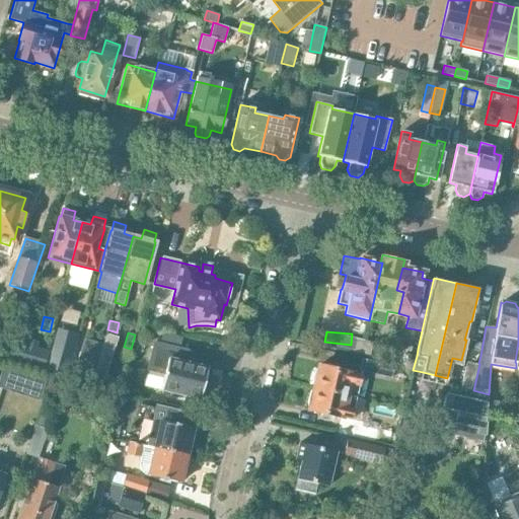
[(106,334),(92,384),(108,388),(113,377),(106,375),(118,338),(106,334)]
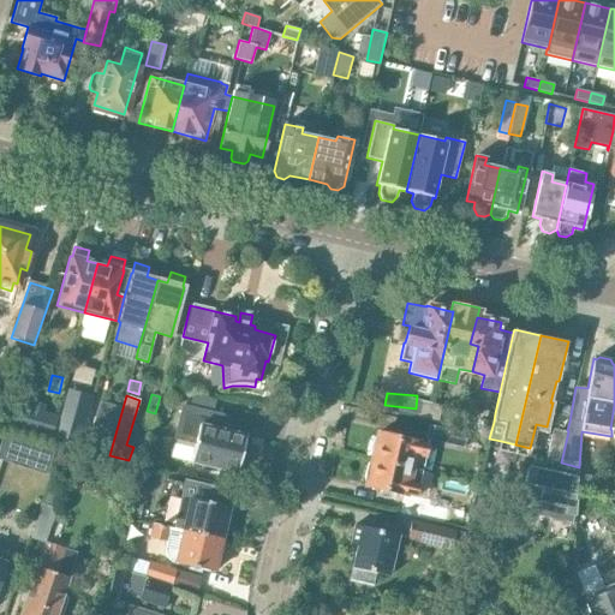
[(67,396),(58,436),(81,442),(91,404),(67,396)]
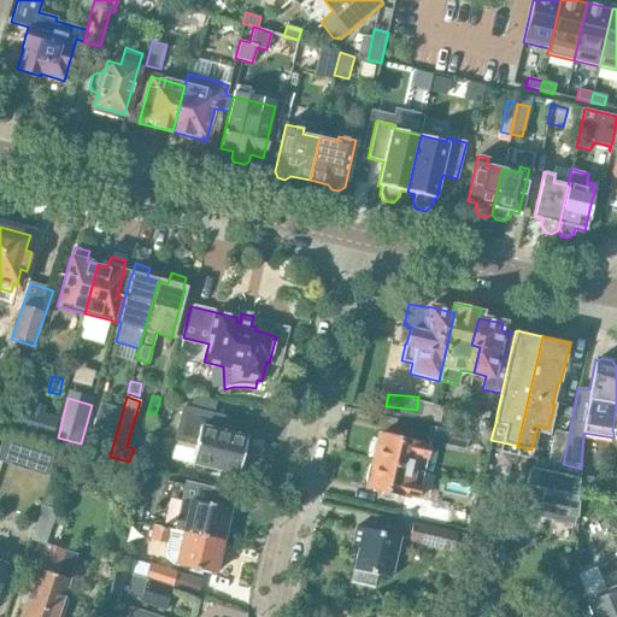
[(59,416),(45,412),(47,406),(33,401),(30,409),(17,405),(10,429),(52,440),(59,416)]
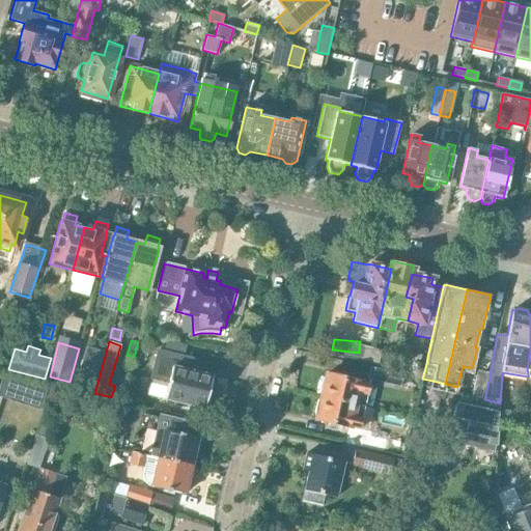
[(94,390),(105,353),(87,346),(75,385),(94,390)]
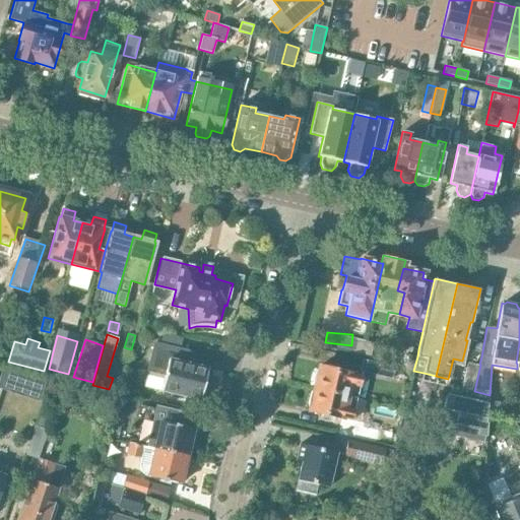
[(353,352),(362,354),(365,341),(356,339),(353,352)]
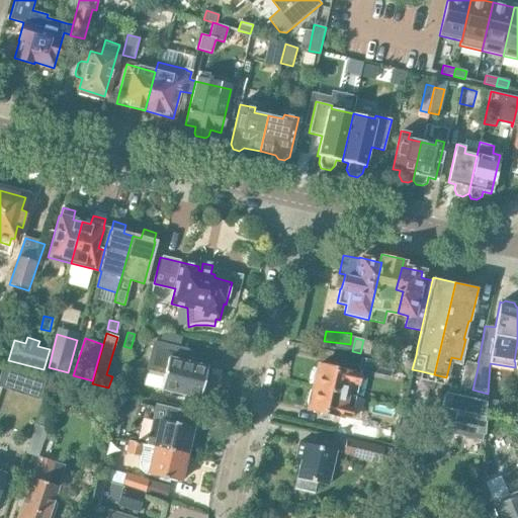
[(363,340),(360,353),(369,354),(371,342),(363,340)]
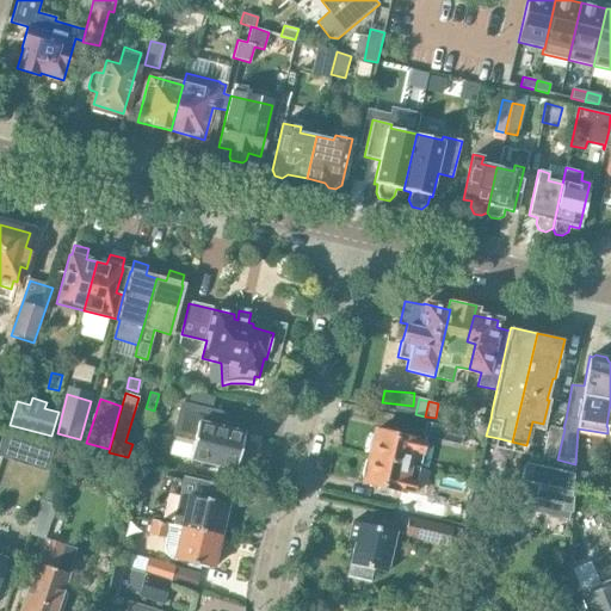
[(192,449),(187,467),(233,479),(234,469),(240,470),(246,445),(241,444),(242,438),(223,433),(227,423),(180,409),(171,443),(192,449)]
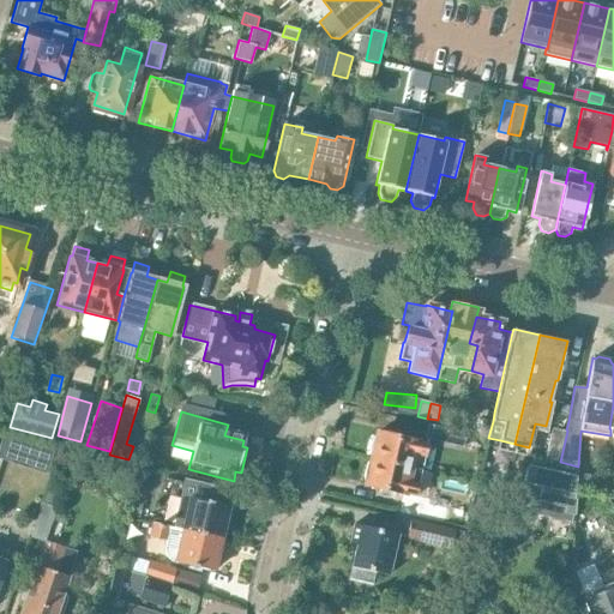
[(492,421),(482,419),(479,435),(488,438),(492,421)]
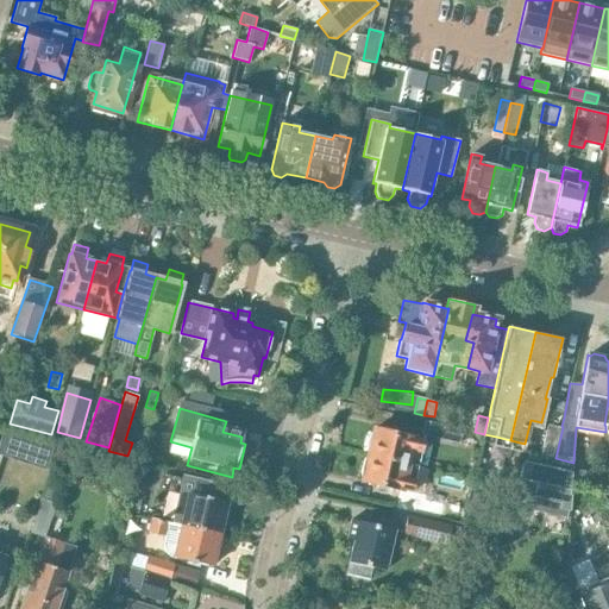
[(562,426),(564,418),(563,418),(560,428),(546,425),(541,447),(540,454),(546,456),(556,458),(563,427),(562,426)]
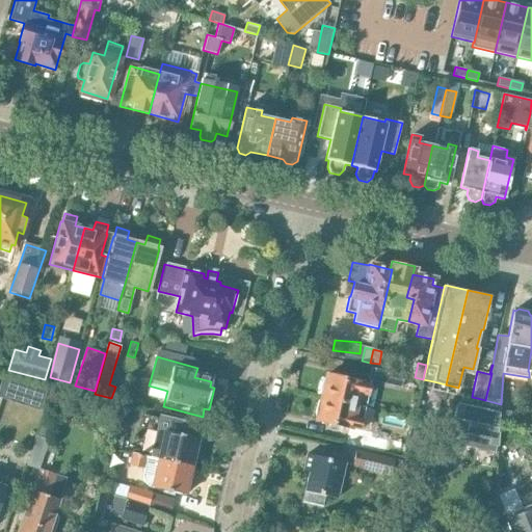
[(321,397),(366,407),(368,395),(370,386),(371,381),(401,388),(404,375),(371,367),(369,377),(341,372),(339,378),(326,375),(321,397)]
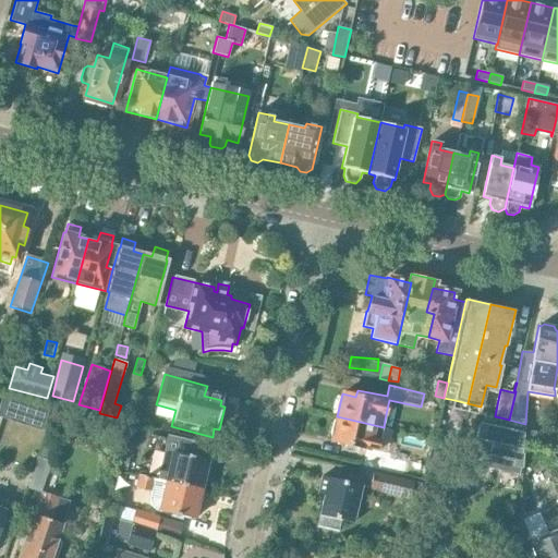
[(41,434),(49,411),(2,397),(0,403),(0,407),(5,409),(2,421),(41,434)]
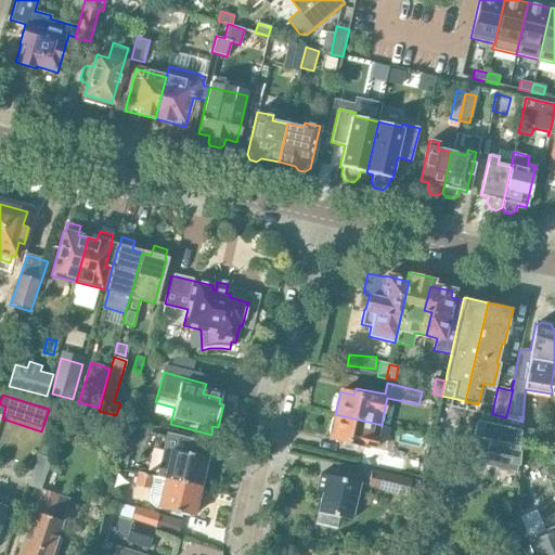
[(375,448),(382,425),(335,414),(330,438),(344,441),(341,448),(356,450),(358,444),(375,448)]
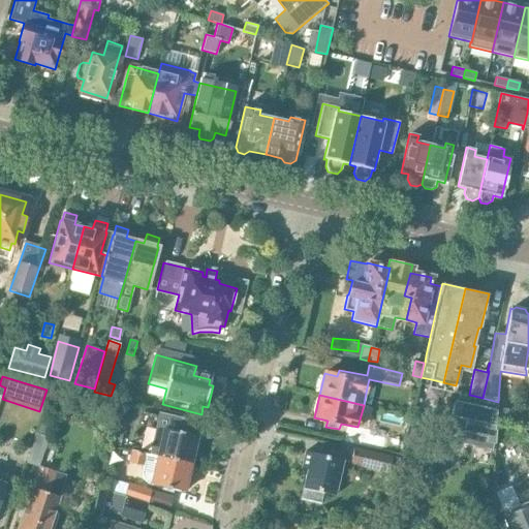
[(498,402),(483,398),(474,396),(472,404),(455,400),(452,416),(446,440),(495,450),(496,430),(495,430),(496,418),(498,410),(498,407),(498,402)]
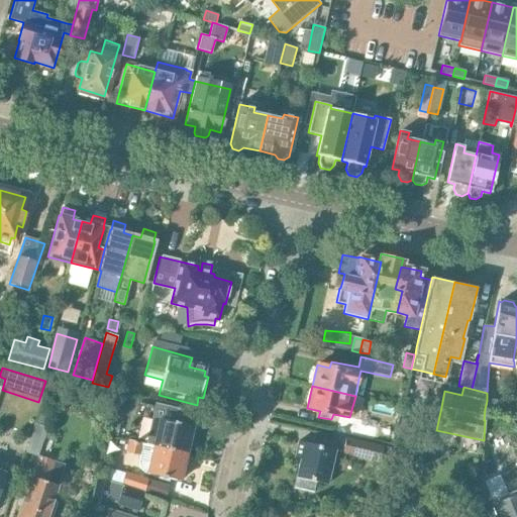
[(487,401),(485,409),(505,412),(507,401),(487,398),(487,401)]
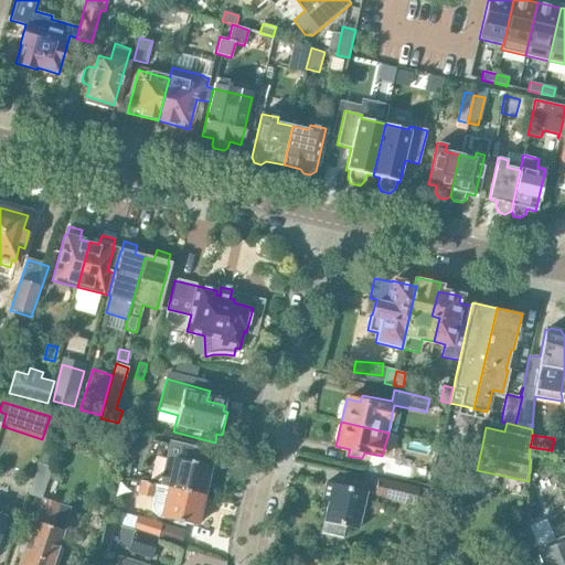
[(564,455),(564,438),(557,436),(553,450),(564,455)]
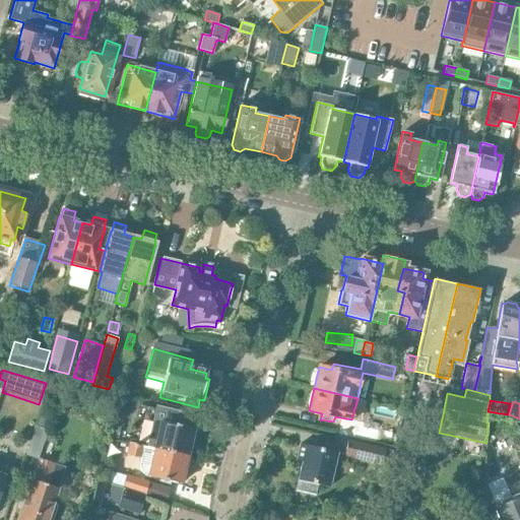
[(132,430),(129,442),(154,448),(187,456),(193,428),(175,424),(178,410),(157,405),(150,435),(132,430)]
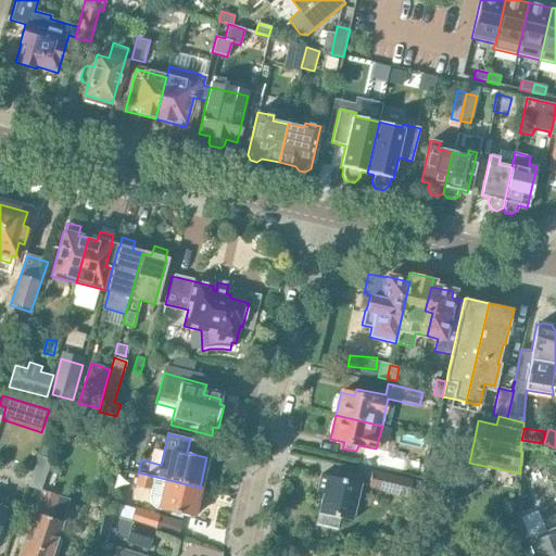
[(38,455),(34,469),(28,487),(40,490),(47,472),(51,459),(38,455)]
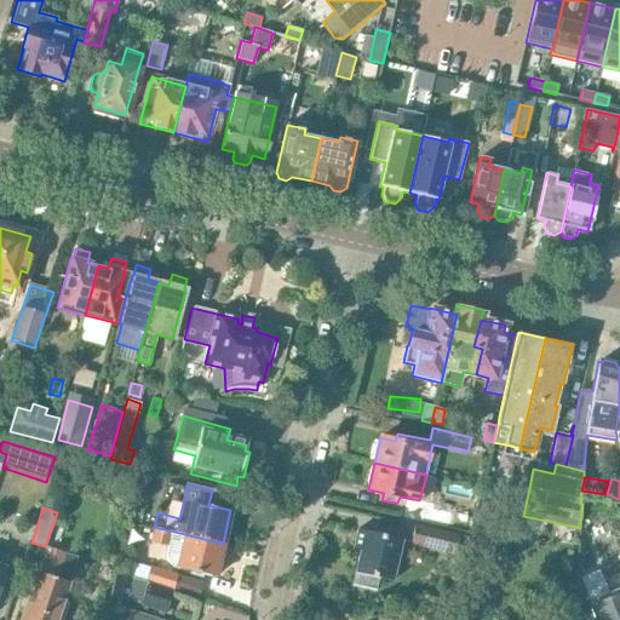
[(455,555),(460,534),(414,524),(409,544),(455,555)]
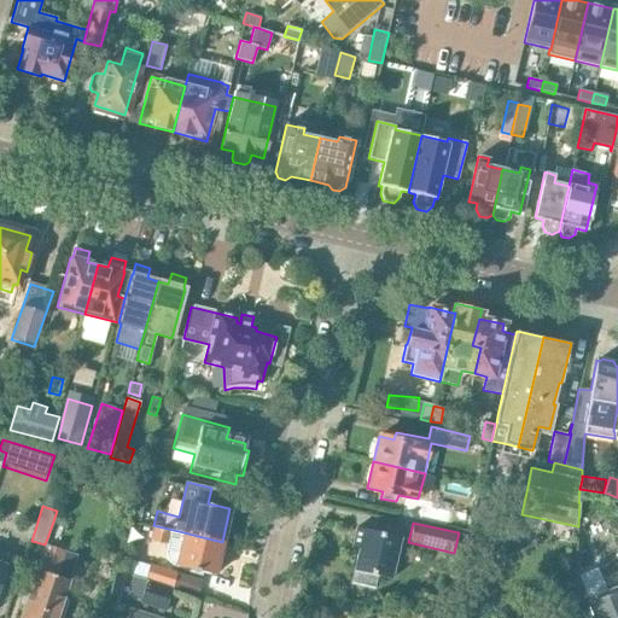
[(184,532),(153,525),(150,540),(168,544),(165,554),(167,559),(169,561),(172,564),(176,566),(214,575),(222,542),(184,532)]
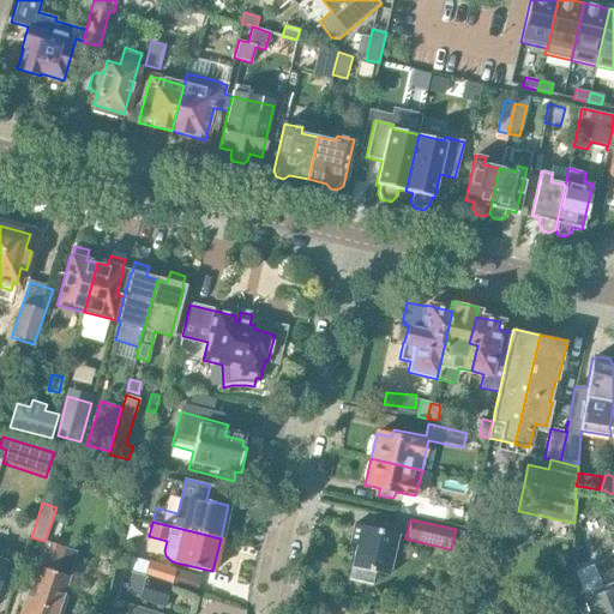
[(357,545),(350,572),(349,579),(369,585),(373,571),(389,575),(397,535),(354,524),(350,542),(357,545)]
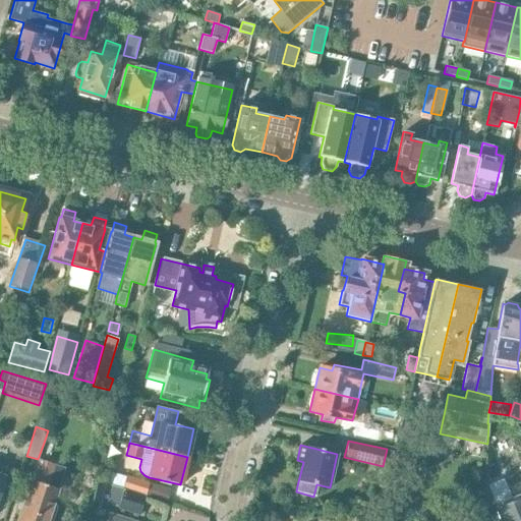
[(55,465),(51,464),(39,460),(17,520),(48,520),(58,489),(48,486),(55,465)]
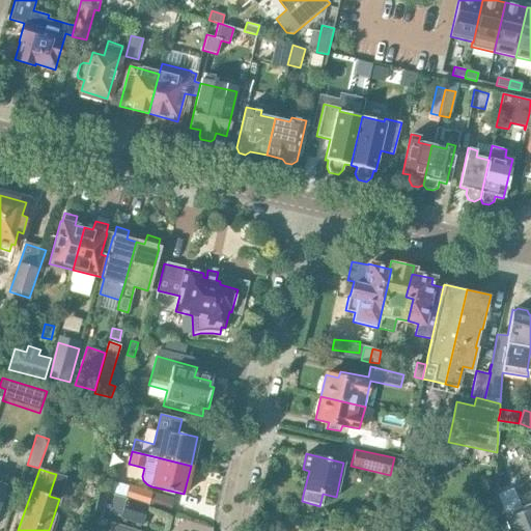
[(148,506),(151,493),(128,484),(123,498),(148,506)]
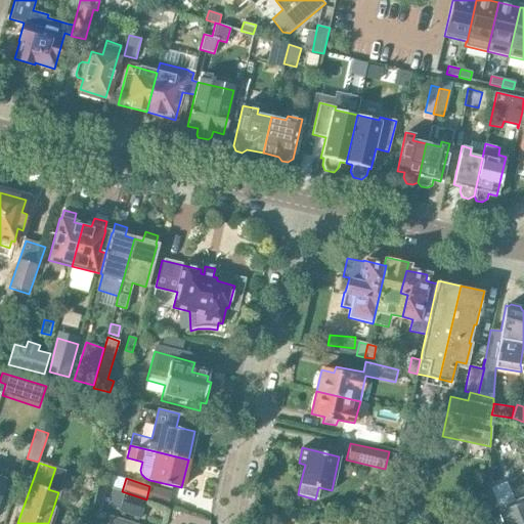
[(91,511),(106,514),(113,488),(97,483),(91,511)]
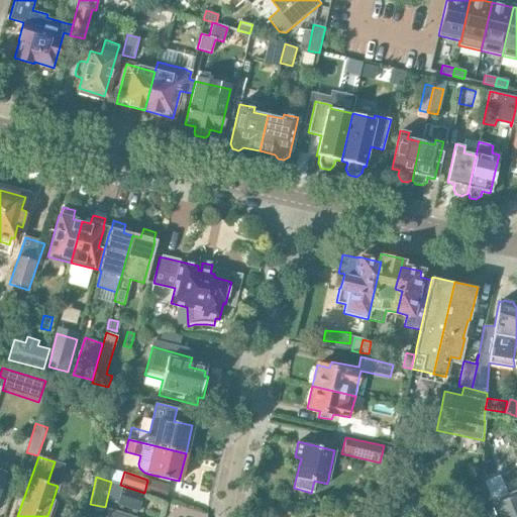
[(516,516),(516,479),(508,483),(508,484),(509,483),(513,493),(493,500),(499,516),(516,516)]
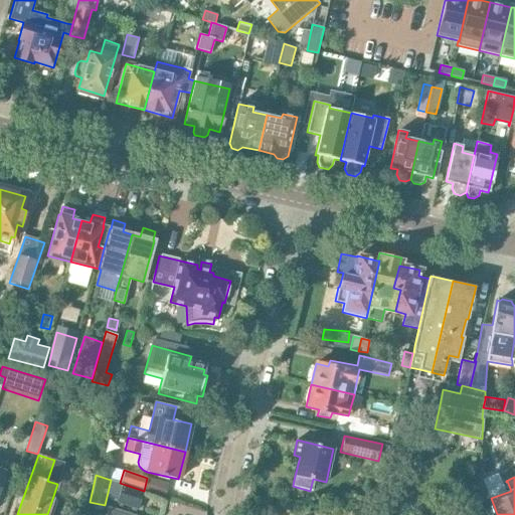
[(117,503),(140,510),(146,492),(123,484),(117,503)]
